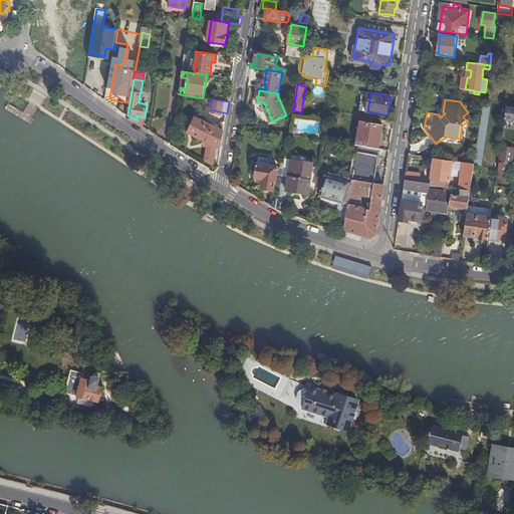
[(490,104),(484,103),(482,116),(475,164),(481,164),(490,104)]
